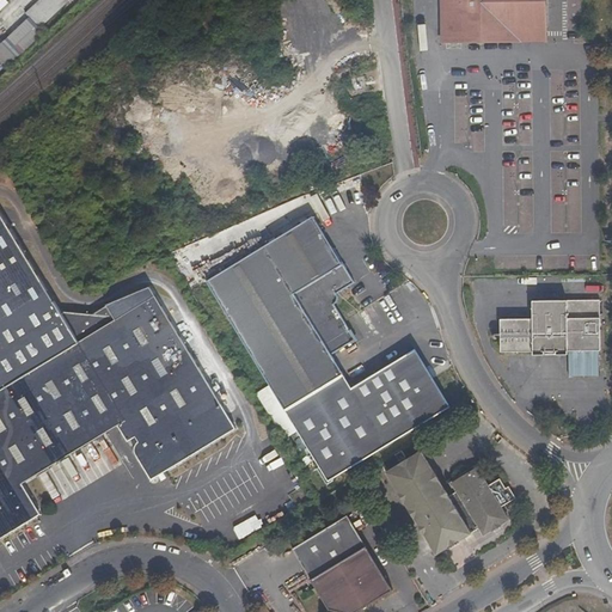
[(331,0),(332,11),(362,8),(361,0),(331,0)]
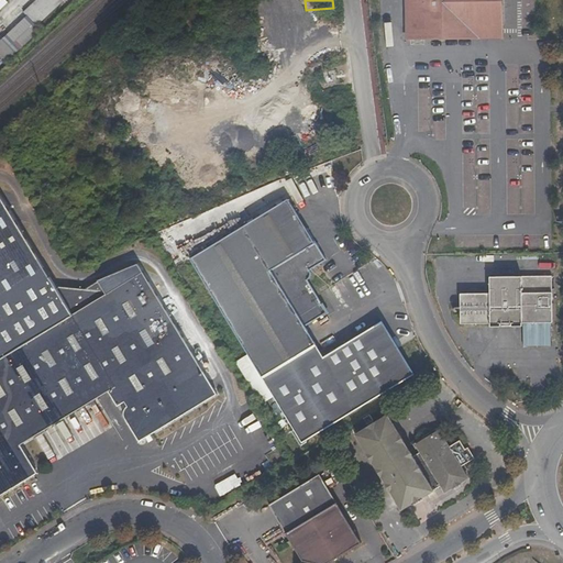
[(406,0),(407,40),(426,40),(426,26),(503,25),(503,0),(406,0)]
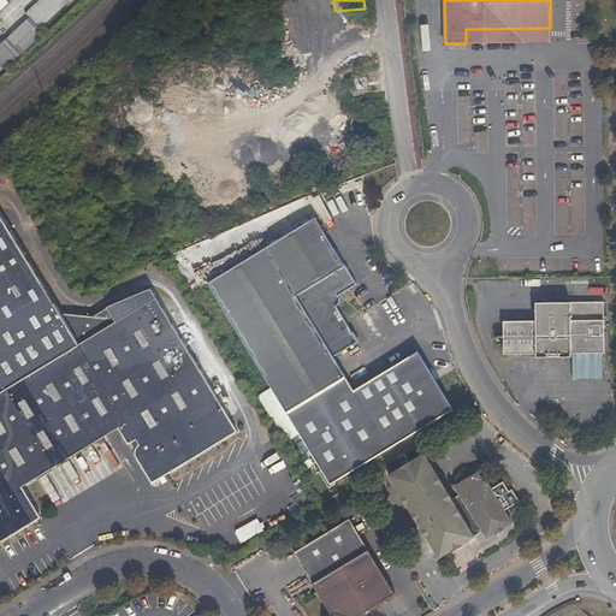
[(28,18),(0,47),(0,60),(10,70),(43,34),(28,18)]
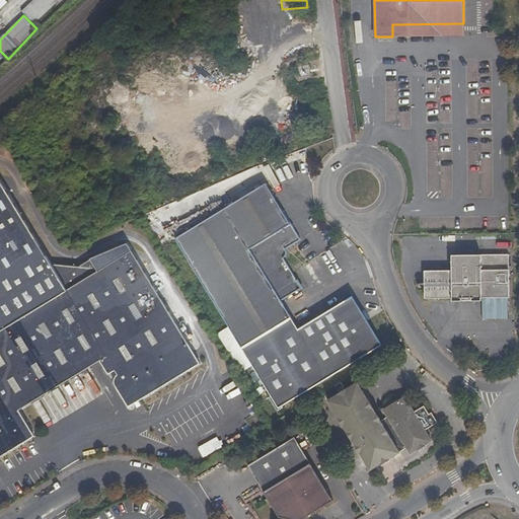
[(392,36),(463,35),(463,23),(392,24),(392,36)]
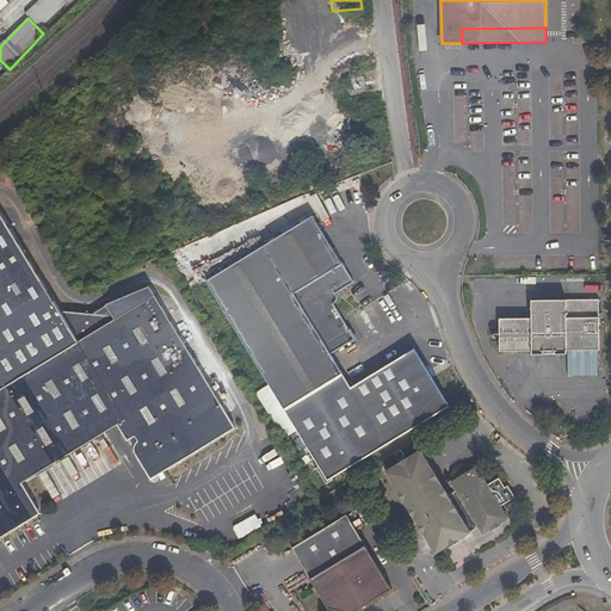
[(338,216),(355,211),(345,184),(328,189),(338,216)]
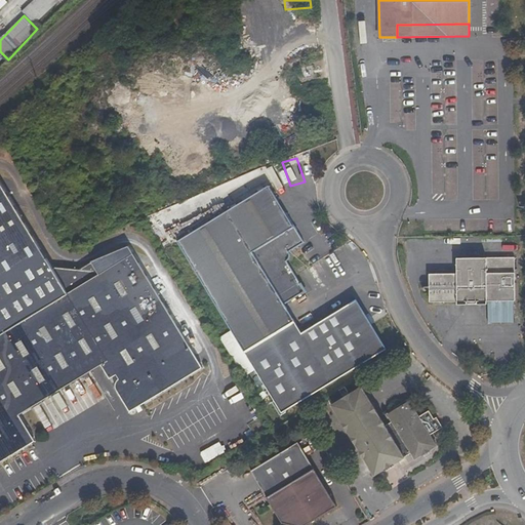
[(0,462),(36,441),(21,415),(102,365),(110,379),(117,375),(119,378),(117,382),(116,388),(130,412),(203,367),(129,247),(94,260),(79,270),(55,268),(53,269),(0,182),(0,462)]
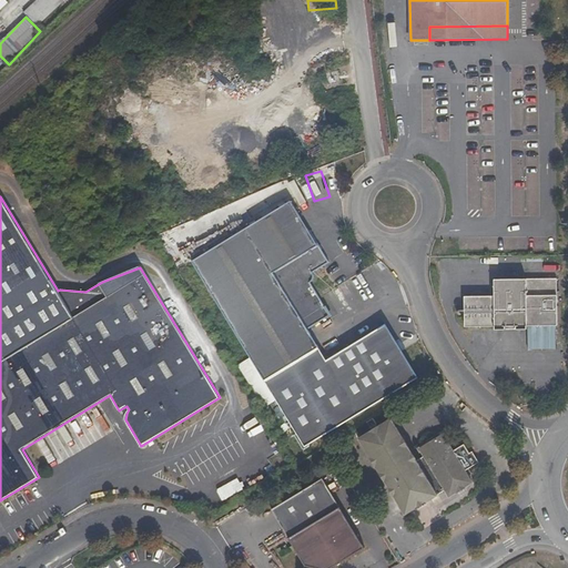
[(291,201),(192,262),(250,356),(265,381),(276,399),(305,447),(419,378),(387,325),(327,361),(308,330),(331,316),(311,284),(313,281),(314,276),(313,273),(328,263),(291,201)]
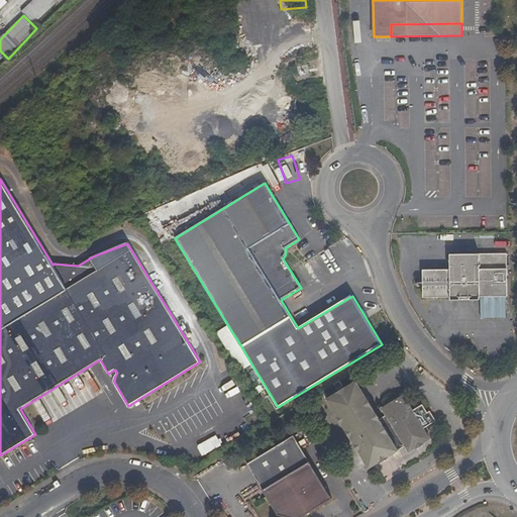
[(461,297),(471,297),(471,300),(481,300),(481,297),(508,296),(507,253),(450,254),(450,270),(423,271),(424,297),(450,297),(451,300),(461,300),(461,297)]
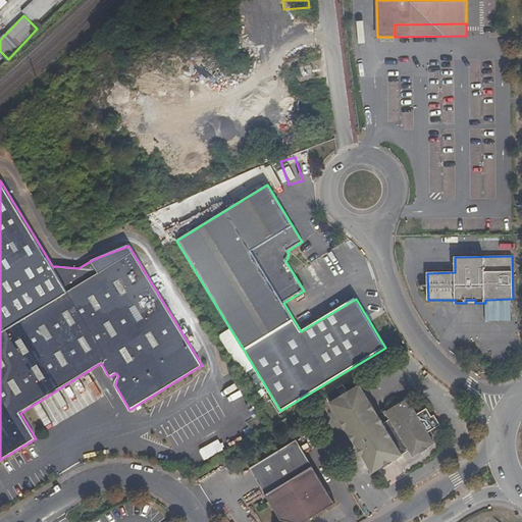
[(254,367),(229,327),(218,334),(242,374),(254,367)]
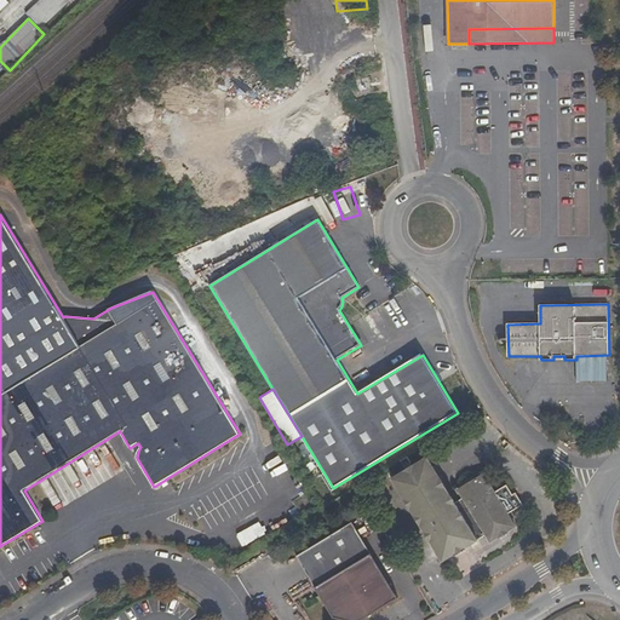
[(394,478),(443,562),(486,534),(491,541),(516,526),(509,514),(523,504),(516,493),(514,494),(507,484),(495,492),(484,475),(459,491),(464,497),(457,503),(429,457),(394,478)]
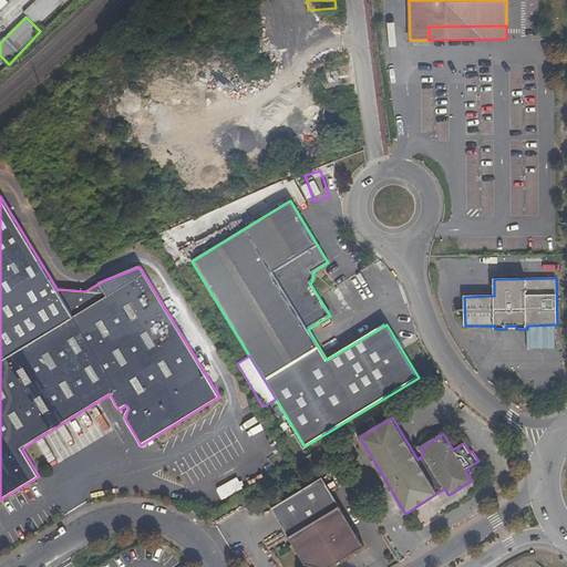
[(322,477),(271,508),(305,565),(315,566),(330,566),(364,546),(340,506),(322,477)]
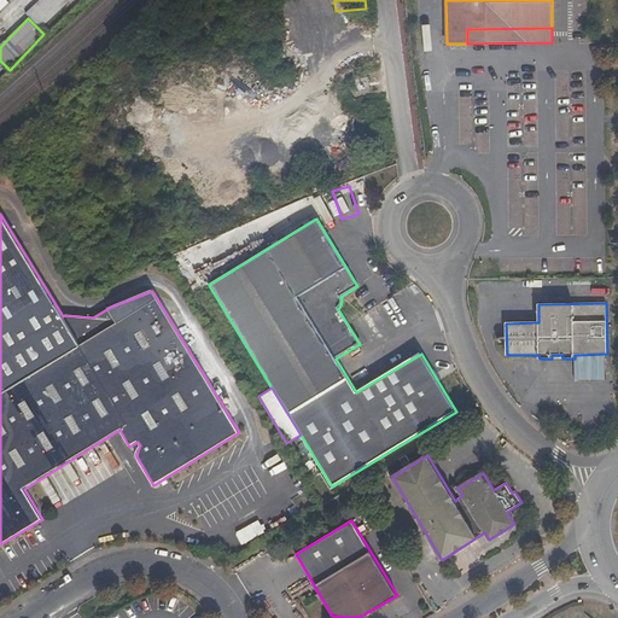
[(231,536),(237,546),(258,532),(252,523),(231,536)]
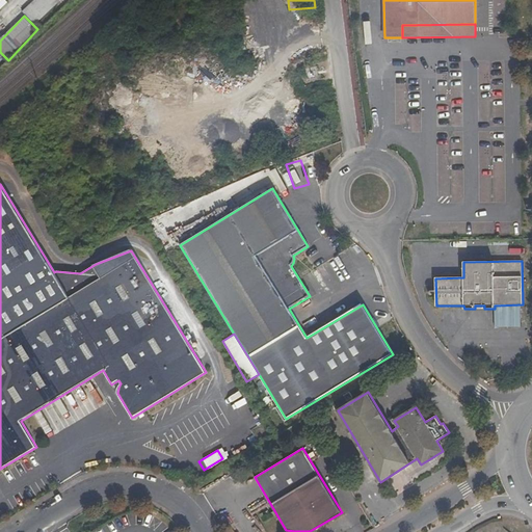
[(183,477),(189,487),(194,483),(189,474),(183,477)]
